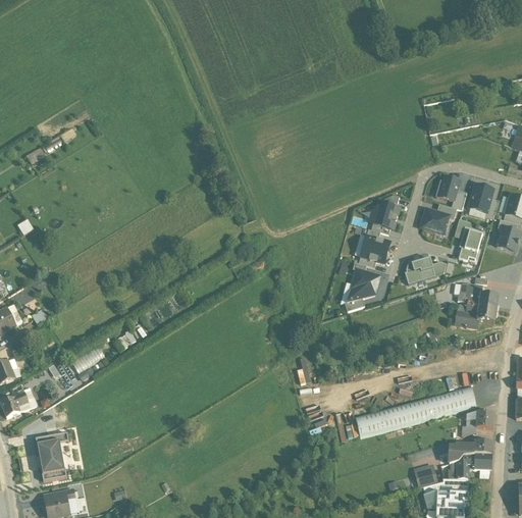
[(28,155),(33,163),(46,154),(41,146),(28,155)]
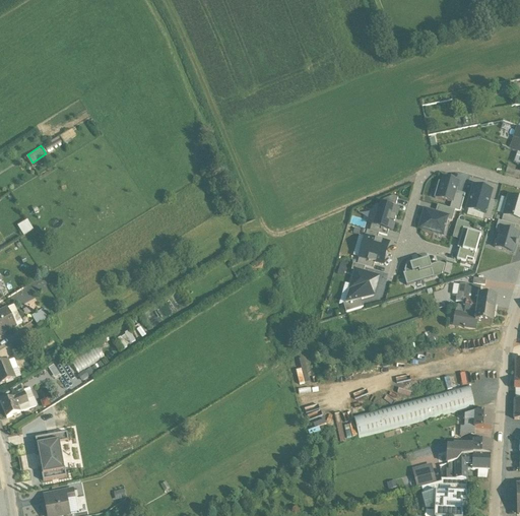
[(506,171),(518,174),(519,169),(507,166),(506,171)]
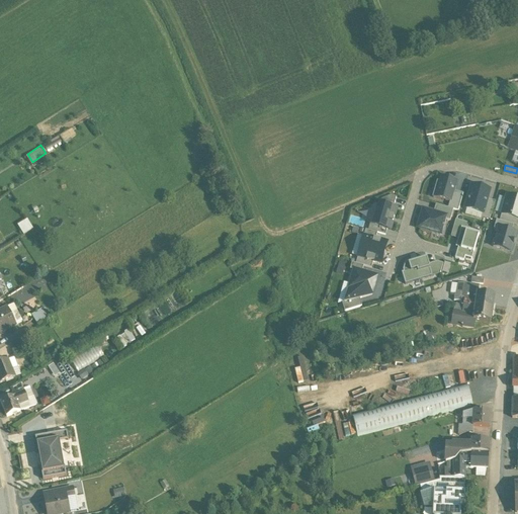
[(437,188),(435,194),(450,198),(453,187),(456,178),(441,174),(440,179),(436,178),(434,187),(437,188)]
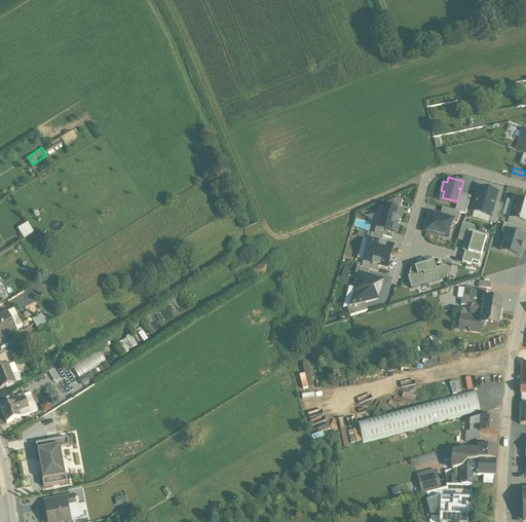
[(479,186),(473,209),(490,214),(494,199),(497,190),(479,186)]
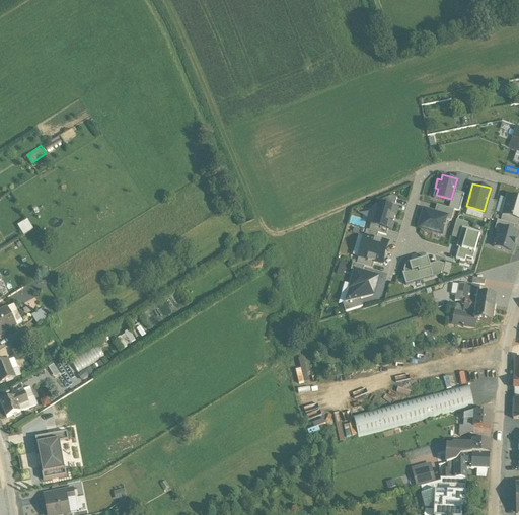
[(222,187),(216,190),(220,199),(226,196),(222,187)]
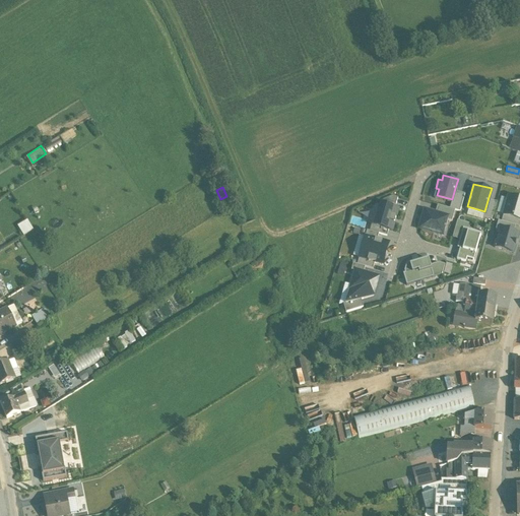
[(452,199),(450,205),(455,207),(460,208),(465,191),(455,188),(452,199)]
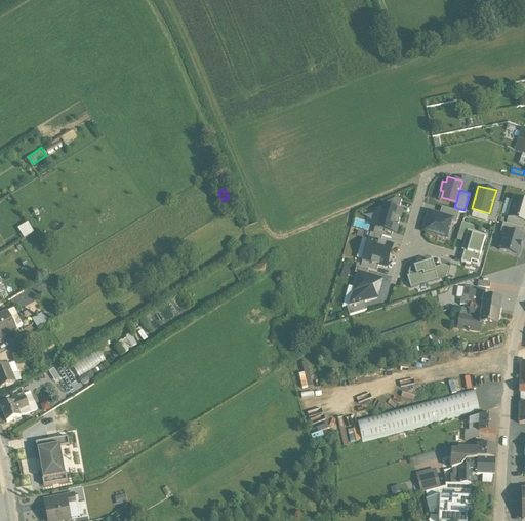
[(386,205),(398,208),(401,197),(396,195),(387,199),(386,205)]
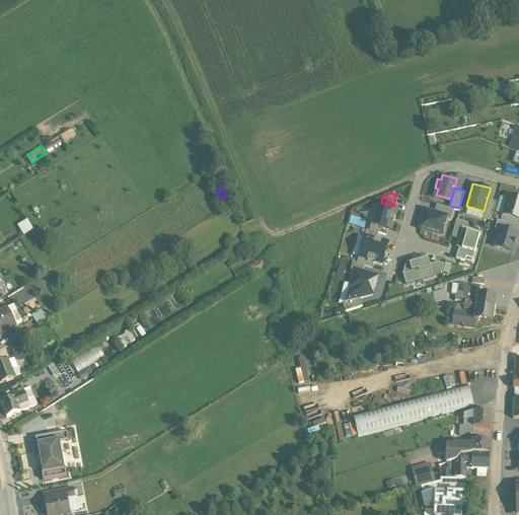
[(518,196),(508,193),(503,211),(518,216),(518,196)]
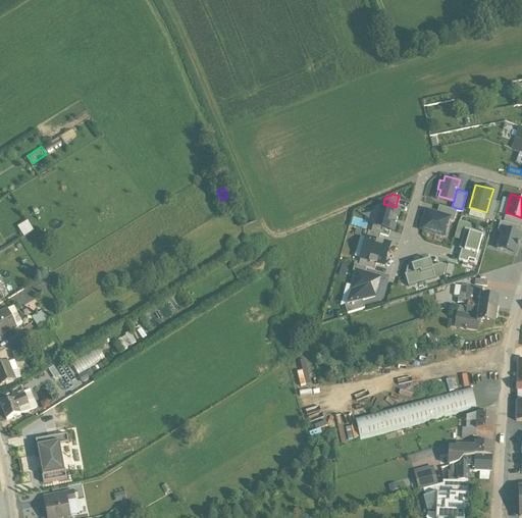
[(486,212),(485,215),(493,217),(499,200),(490,198),(486,212)]
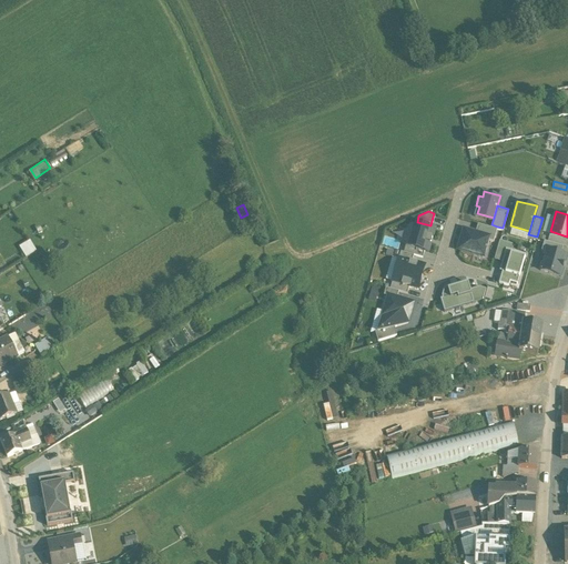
[(497,227),(492,224),(478,221),(475,230),(489,233),(488,238),(494,239),(497,227)]
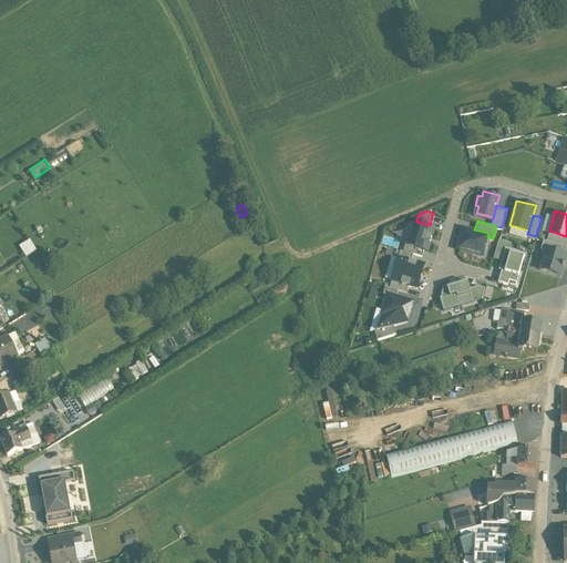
[(424,248),(428,248),(434,226),(430,225),(416,222),(414,228),(409,226),(403,242),(404,242),(424,248)]
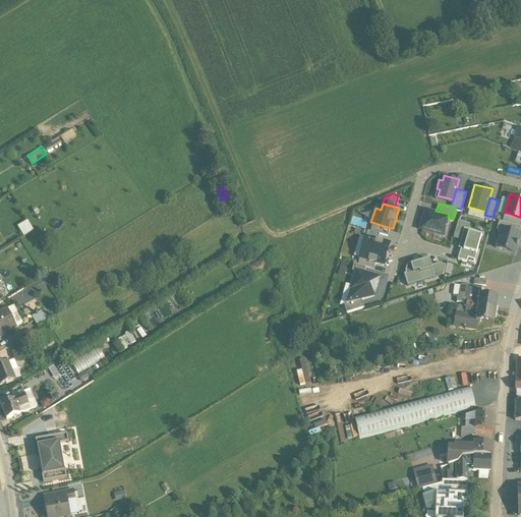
[(425,208),(419,226),(444,233),(444,232),(448,218),(449,214),(436,211),(425,208)]
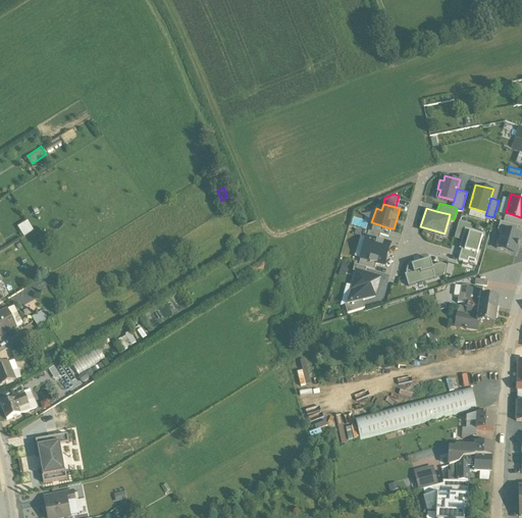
[(521,217),(506,212),(504,219),(518,223),(521,224),(521,219),(521,217)]
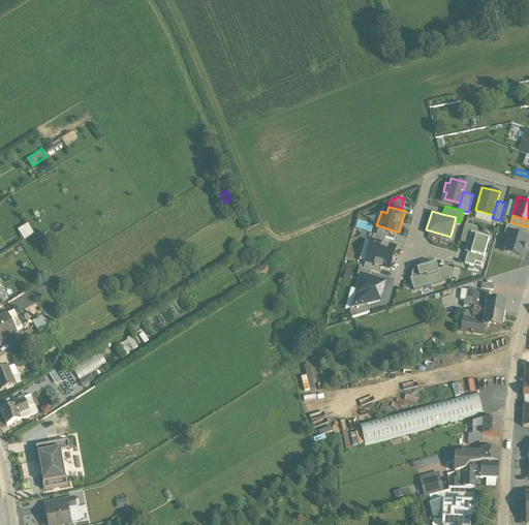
[(19,224),(24,235),(33,230),(28,219),(19,224)]
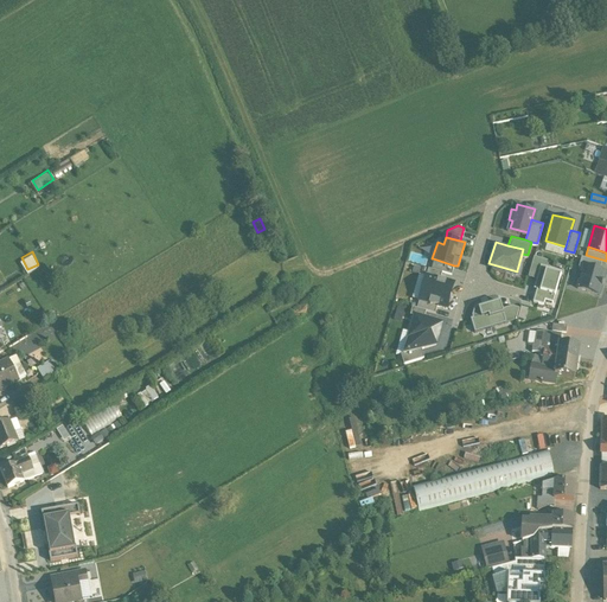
[(600,268),(602,260),(586,255),(581,254),(579,264),(583,267),(585,263),(600,268)]
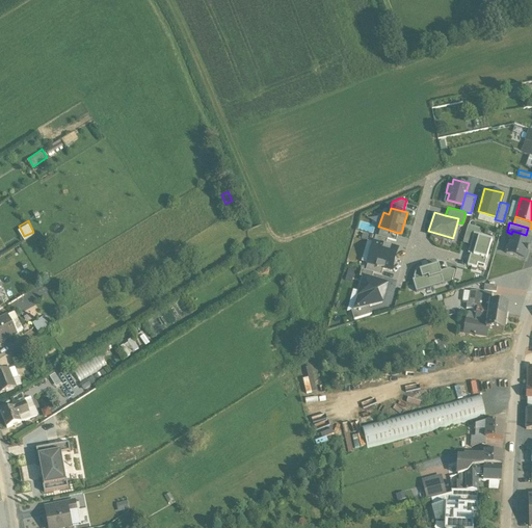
[(468,223),(462,240),(471,242),(474,231),(478,232),(479,227),(468,223)]
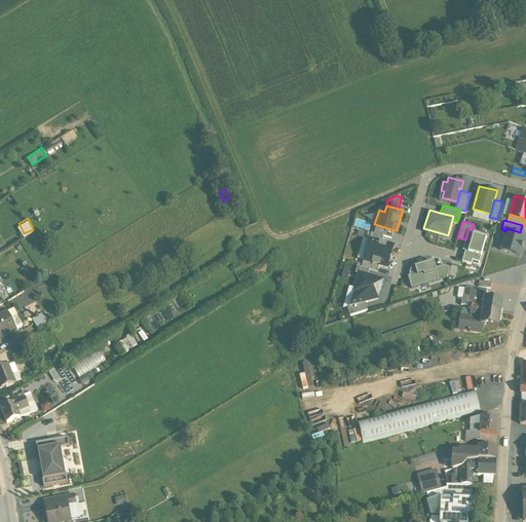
[(383,233),(391,236),(393,230),(375,224),(373,231),(383,233)]
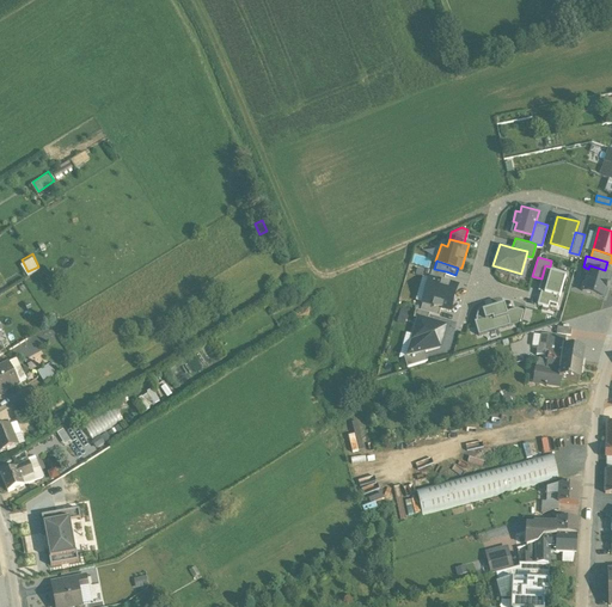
[(542,279),(539,287),(542,288),(538,301),(548,304),(549,299),(556,301),(565,271),(550,267),(545,265),(542,279)]
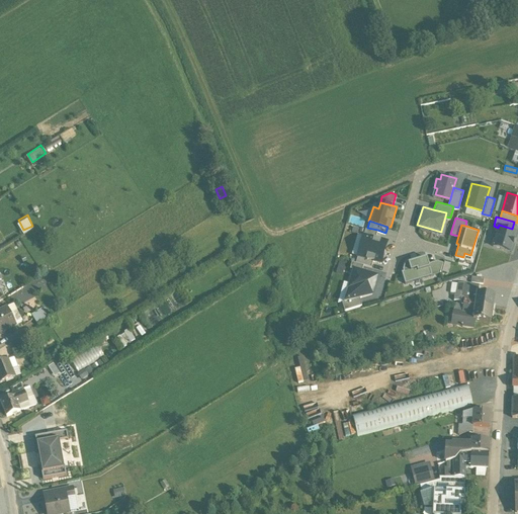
[(494,243),(511,249),(517,230),(512,229),(499,225),(498,228),(494,243)]
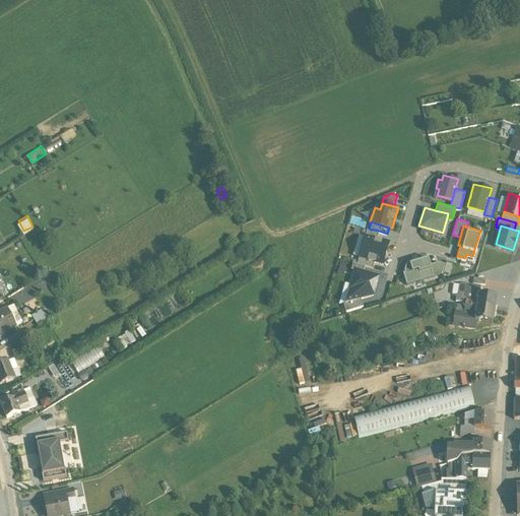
[(377,238),(379,231),(369,229),(367,228),(366,234),(377,238)]
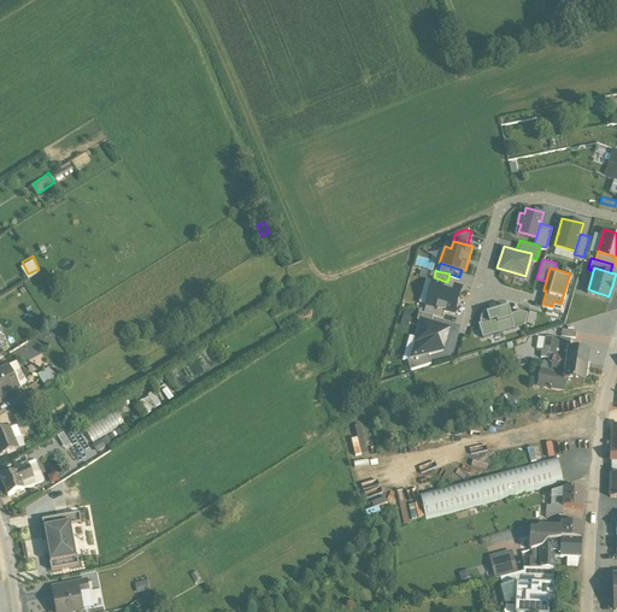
[(445,309),(453,311),(460,286),(447,282),(434,277),(427,302),(445,309)]
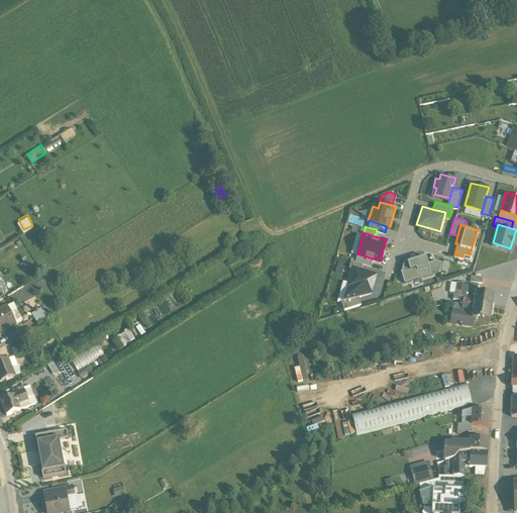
[(363,263),(371,265),(373,259),(357,253),(355,261),(363,263)]
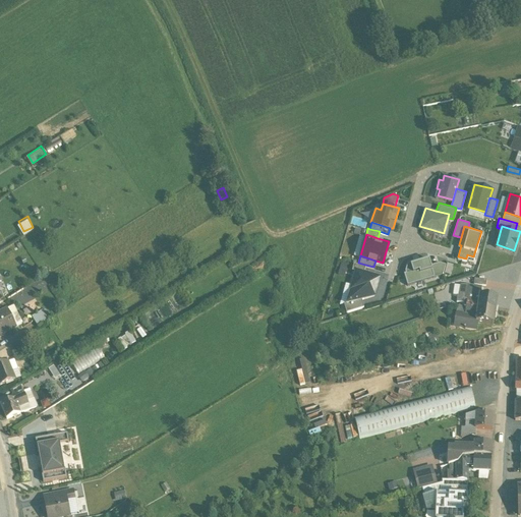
[(404,272),(408,283),(433,276),(430,264),(428,257),(423,259),(422,256),(408,262),(406,269),(406,272),(404,272)]
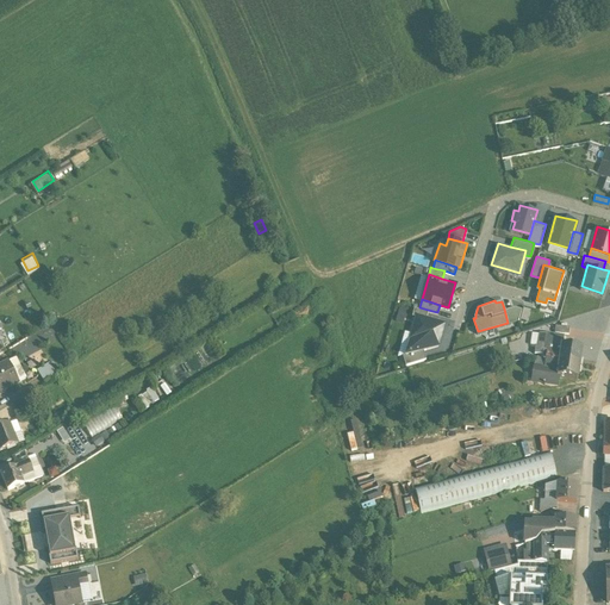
[(504,309),(508,323),(518,319),(522,307),(515,305),(504,309)]
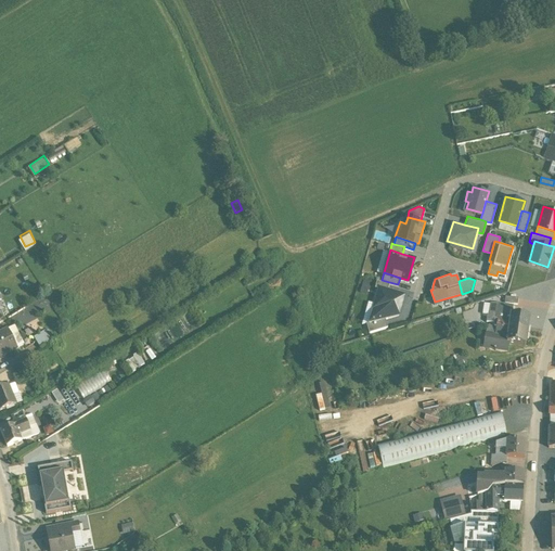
[(378,286),(388,290),(389,282),(382,280),(377,279),(374,285),(378,286)]
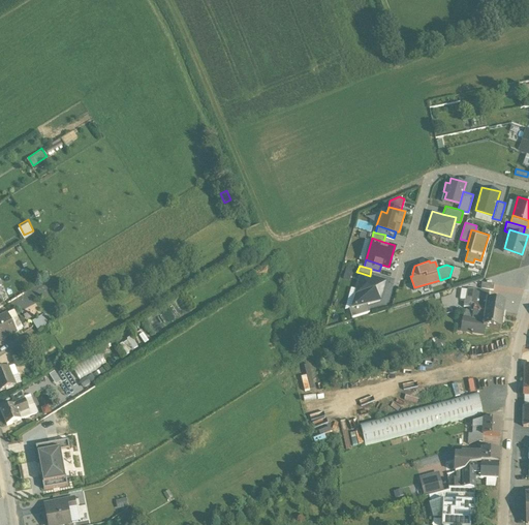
[(370,276),(361,273),(351,306),(364,302),(367,302),(380,298),(385,279),(370,276)]
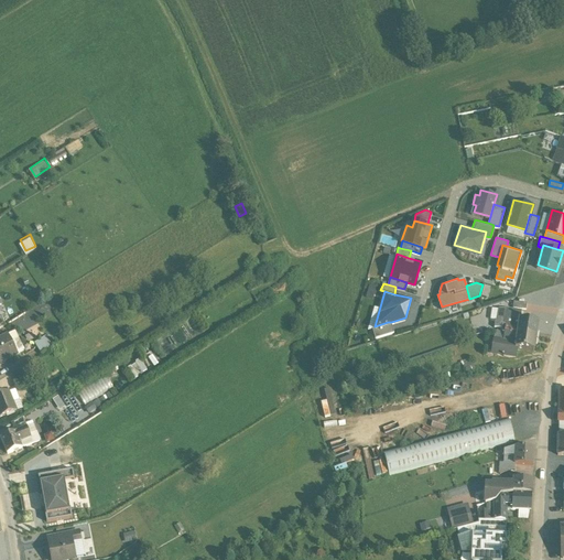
[(521,308),(499,305),(497,318),(503,319),(502,320),(519,323),(519,316),(520,316),(521,308)]
